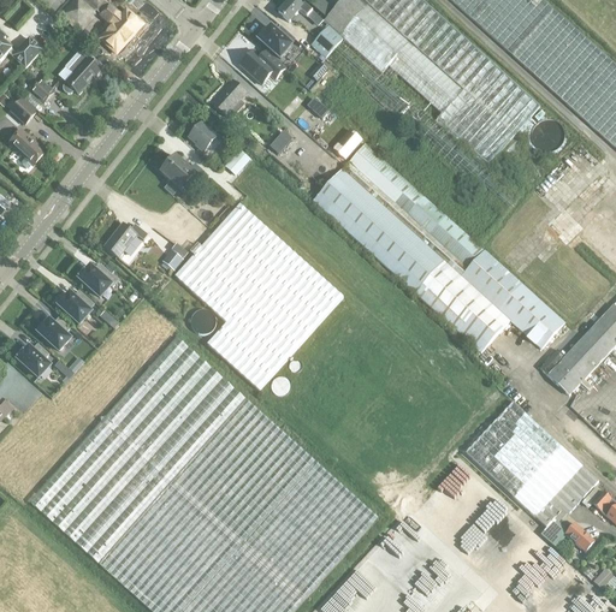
[(113,24),(101,37),(117,52),(142,23),(126,9),(122,15),(106,0),(73,0),(61,13),(78,29),(96,9),(113,24)]
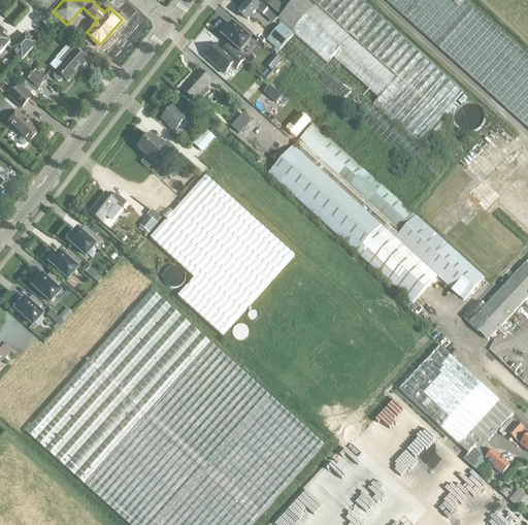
[(263,12),(267,8),(261,2),(260,4),(255,0),(246,0),(238,9),(248,18),(257,7),(263,12)]
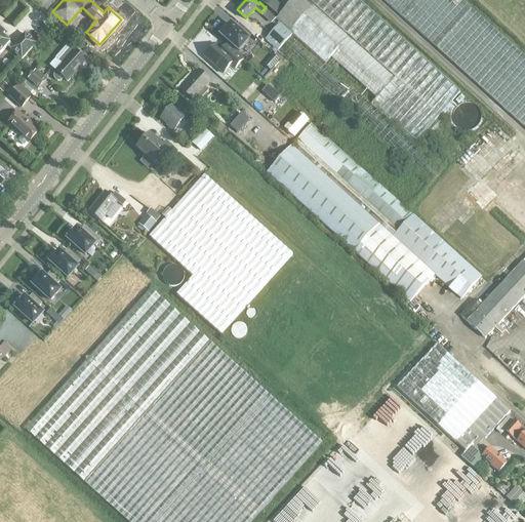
[(289,0),(276,16),(280,21),(325,61),(331,54),(376,95),(371,102),(414,141),(435,118),(437,120),(423,134),(449,158),(467,139),(440,117),(438,115),(460,89),(360,0),(289,0)]
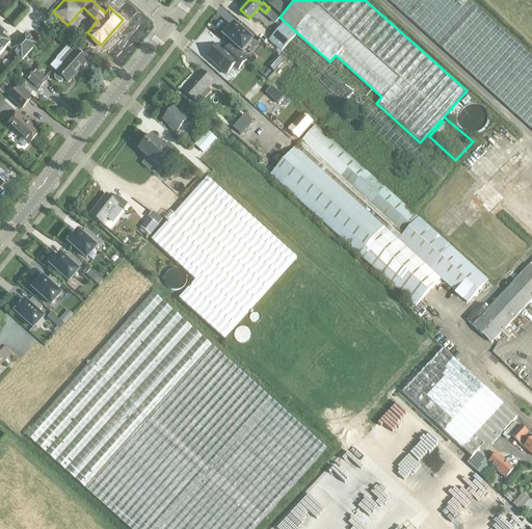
[(531,54),(471,0),(391,0),(531,126),(531,54)]
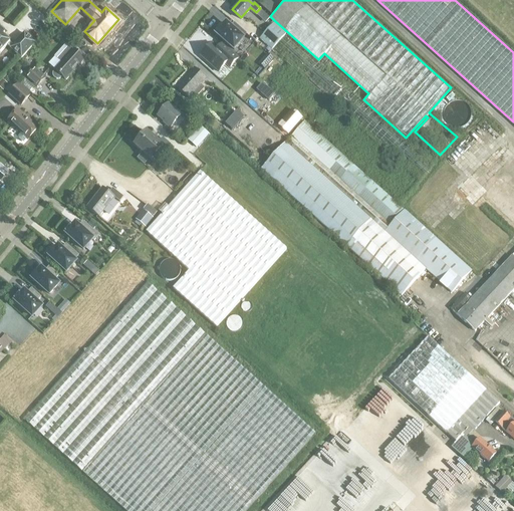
[(213,16),(221,15),(221,7),(212,8),(213,16)]
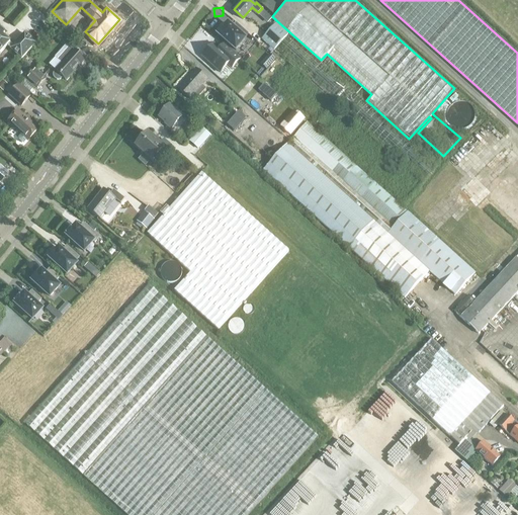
[(229,20),(220,31),(233,43),(241,31),(229,20)]
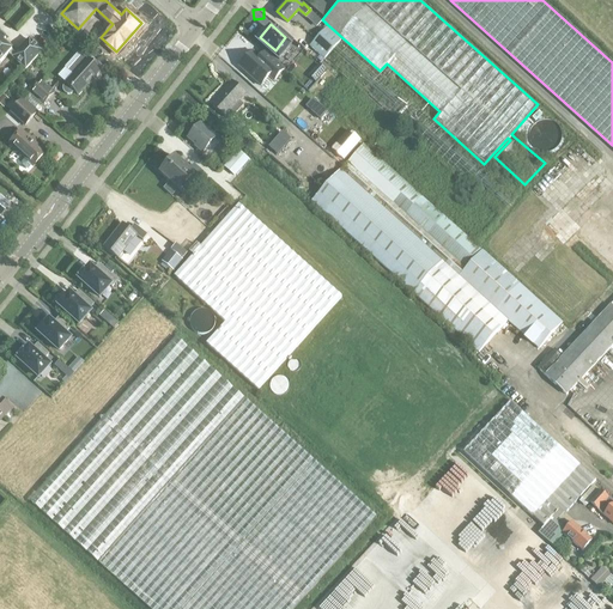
[(341,37),(327,24),(310,43),(325,56),(341,37)]
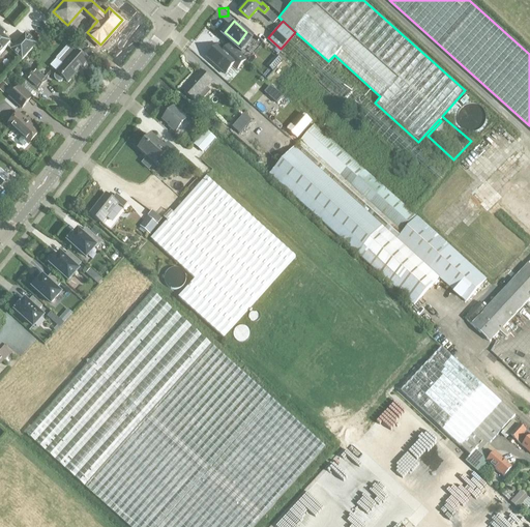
[(0,52),(7,44),(22,57),(36,41),(26,31),(13,45),(3,34),(5,31),(0,27),(0,52)]
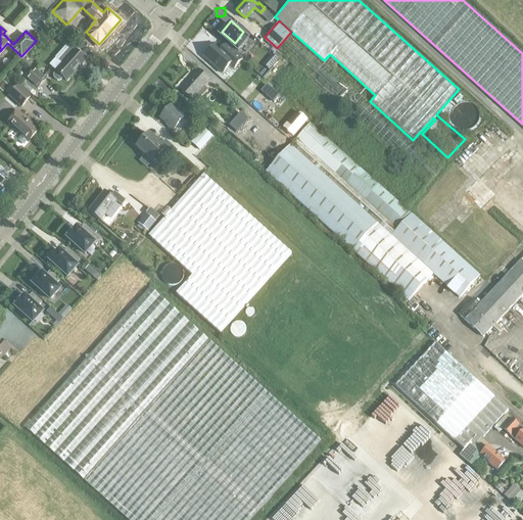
[(233,67),(242,57),(226,42),(226,43),(222,47),(216,42),(204,54),(223,71),(229,63),(233,67)]
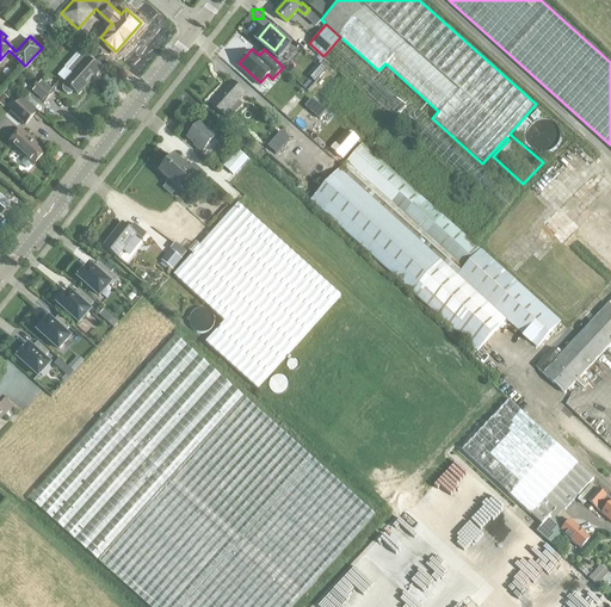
[(65,80),(65,81),(63,82),(62,85),(62,88),(63,91),(67,92),(69,92),(72,90),(73,88),(78,93),(100,68),(86,56),(65,80)]
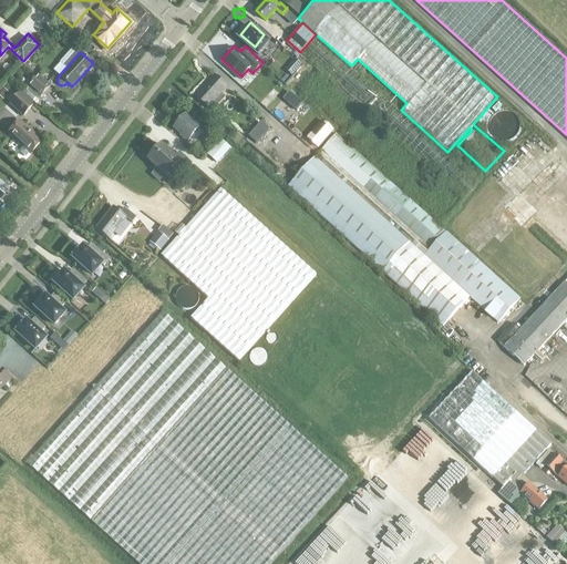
[(50,84),(38,73),(28,85),(39,95),(50,84)]
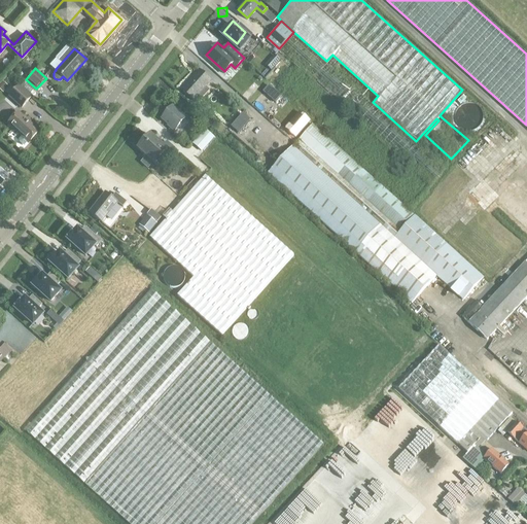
[(192,99),(198,93),(202,97),(210,88),(206,84),(210,78),(199,68),(181,89),(192,99)]
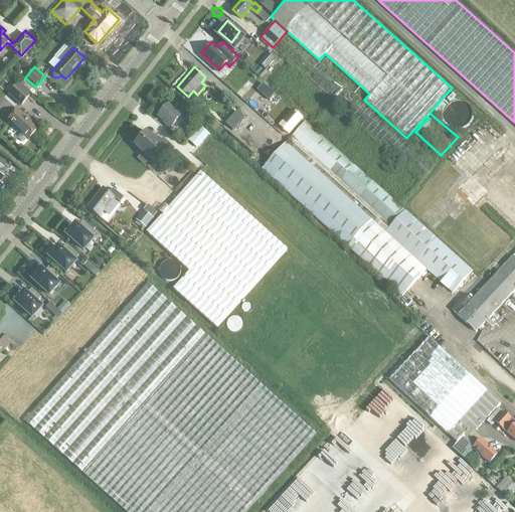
[(30,94),(18,82),(8,93),(20,104),(30,94)]
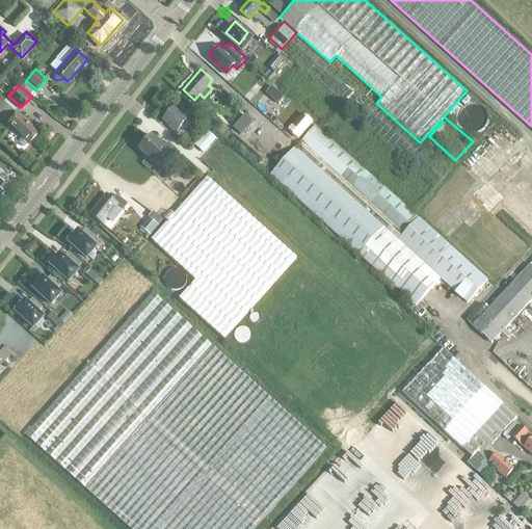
[(284,95),(277,89),(272,96),(278,101),(284,95)]
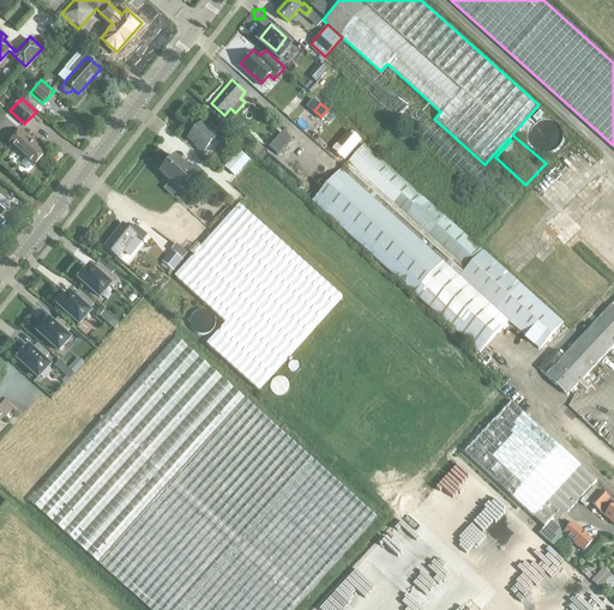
[(188,136),(205,150),(206,149),(209,151),(218,140),(216,138),(217,136),(202,121),(188,136)]
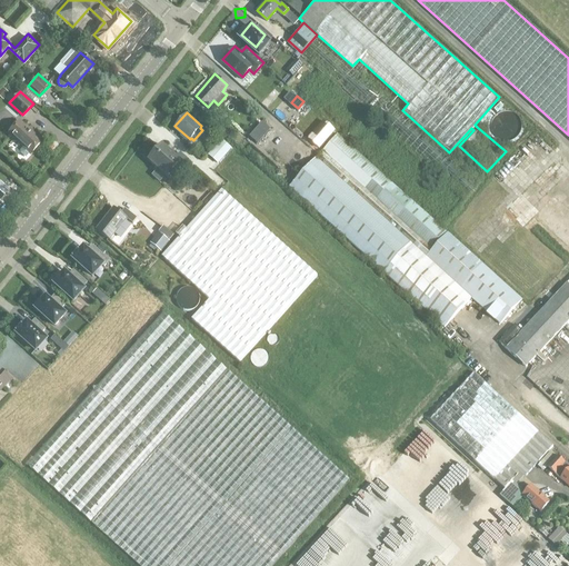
[(251,132),(260,140),(271,126),(262,118),(251,132)]
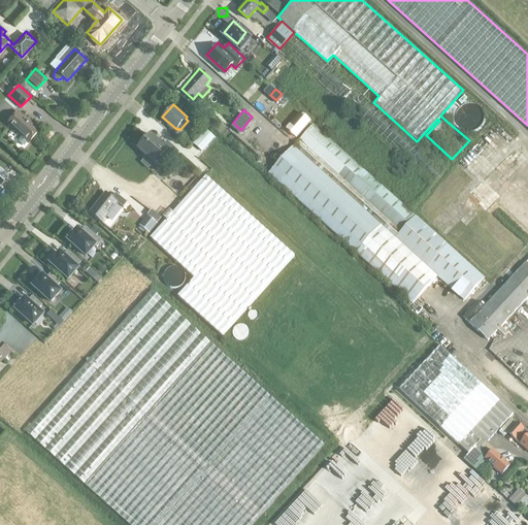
[(28,141),(39,130),(18,110),(7,122),(28,141)]
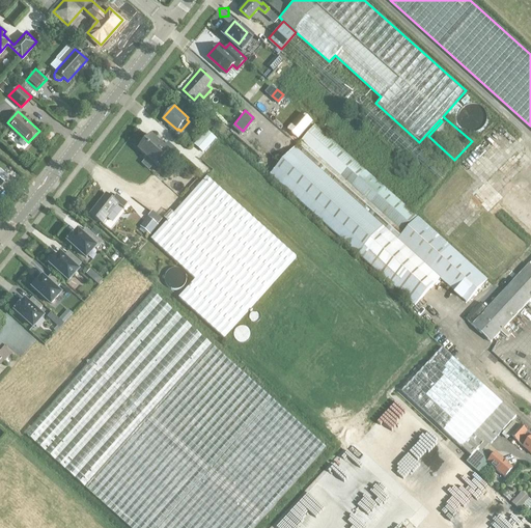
[(302,111),(288,127),(298,135),(311,119),(302,111)]
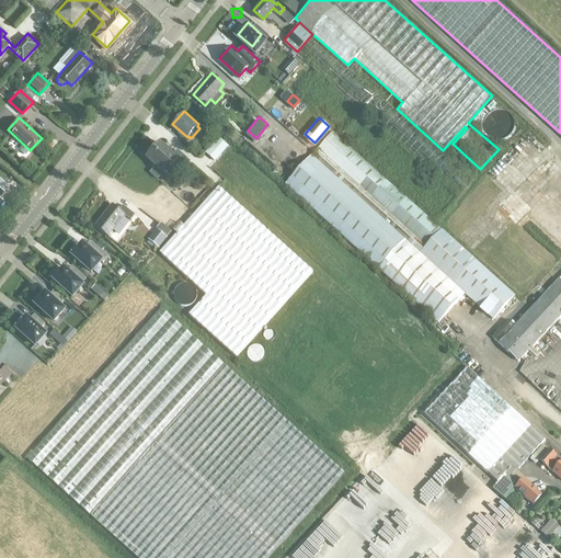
[(346,141),(332,128),(284,182),(285,182),(376,263),(438,320),(438,319),(464,292),(465,292),(493,317),(515,293),(346,141)]
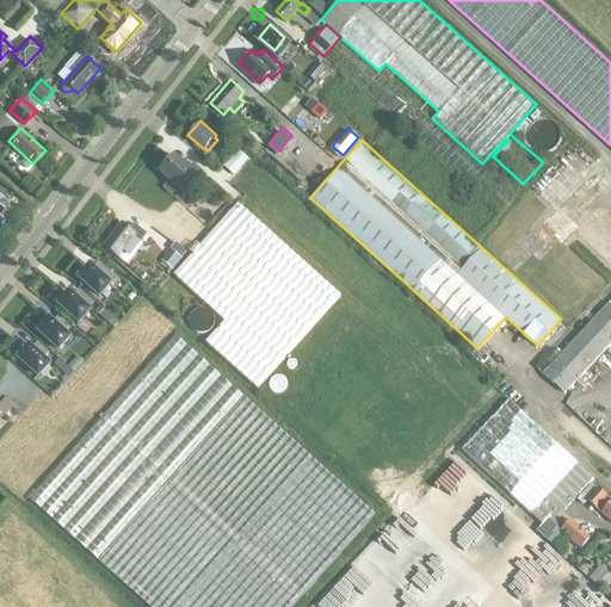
[(452,154),(468,167),(475,159),(458,146),(452,154)]
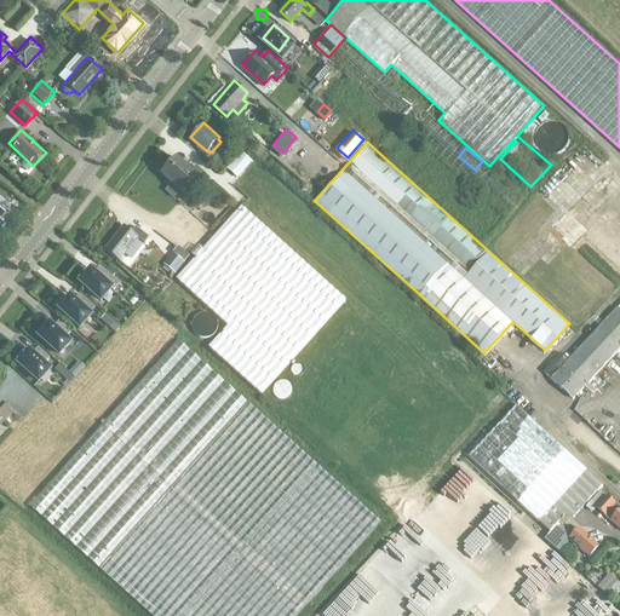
[(252,159),(244,151),(236,159),(246,166),(252,159)]
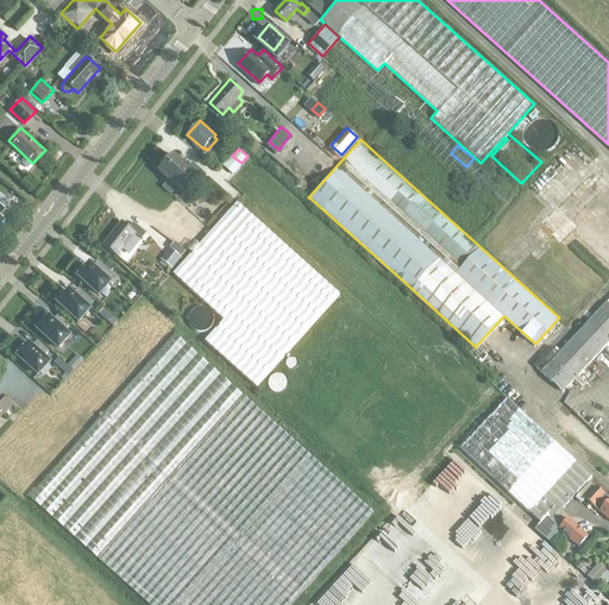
[(195,175),(201,169),(193,162),(189,166),(174,152),(158,169),(177,187),(190,171),(195,175)]
